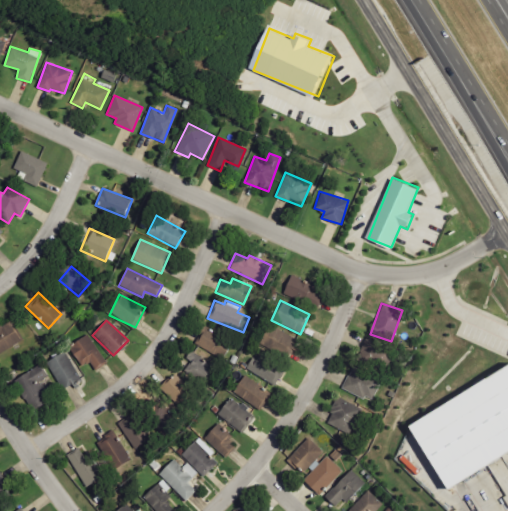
[(0,350),(21,343),(13,322),(0,326),(0,350)]
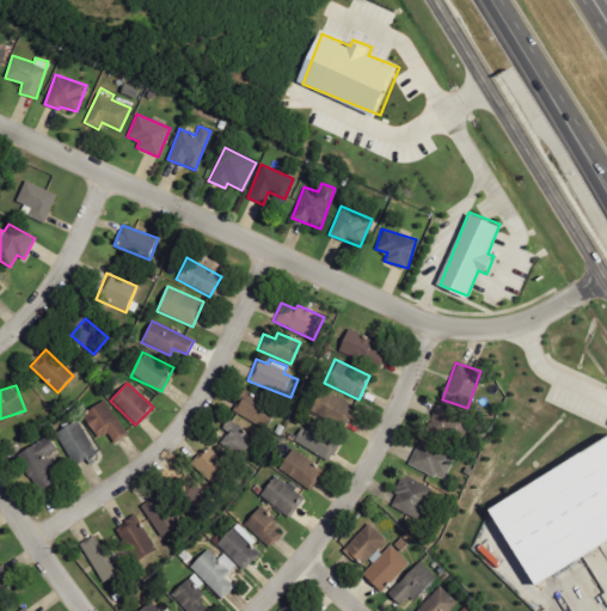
[(356,407),(323,389),(311,410),(345,428),(356,407)]
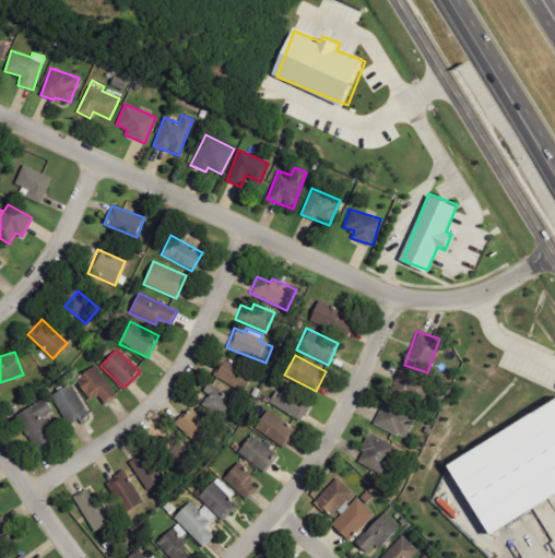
[(239,392),(251,374),(225,357),(214,377),(239,392)]
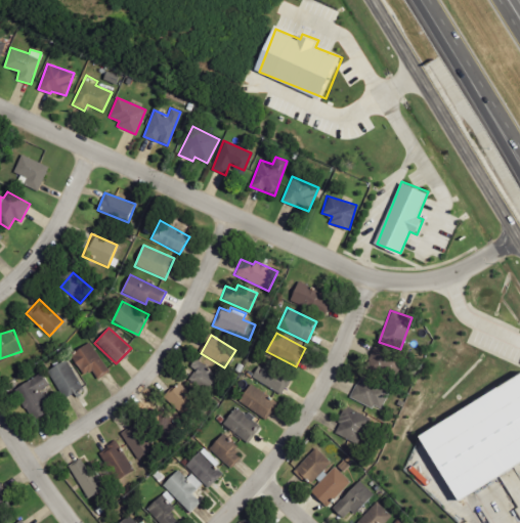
[(71,354),(84,375),(91,369),(97,379),(109,371),(89,342),(71,354)]
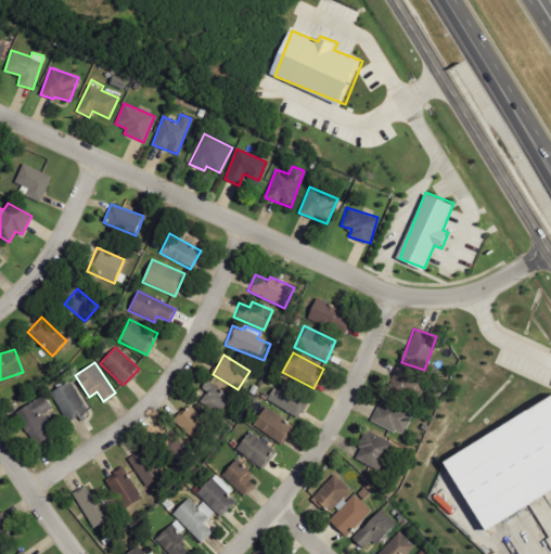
[(384,388),(414,404),(426,382),(396,365),(384,388)]
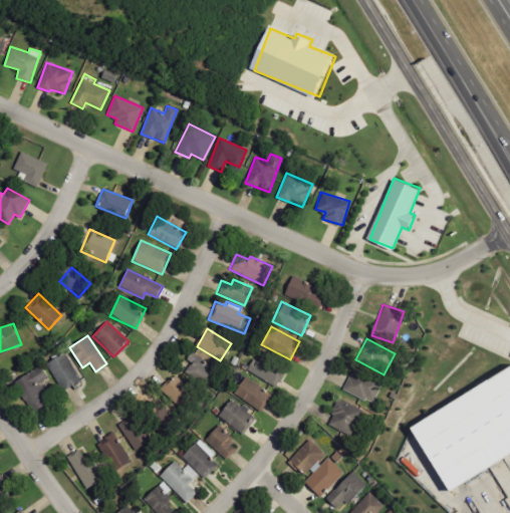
[(185,359),(190,363),(183,370),(201,386),(214,370),(192,351),(185,359)]
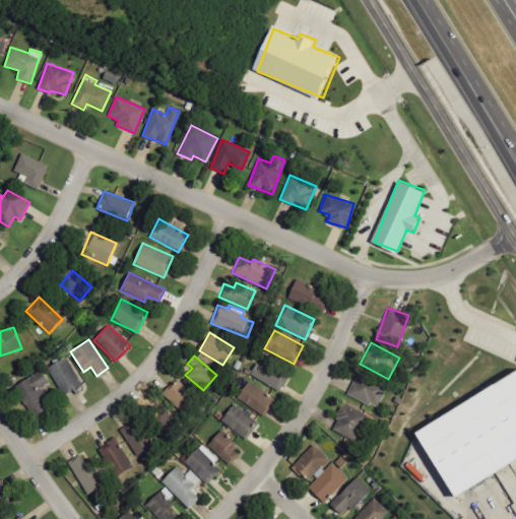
[(82,385),(65,357),(46,369),(63,396),(82,385)]
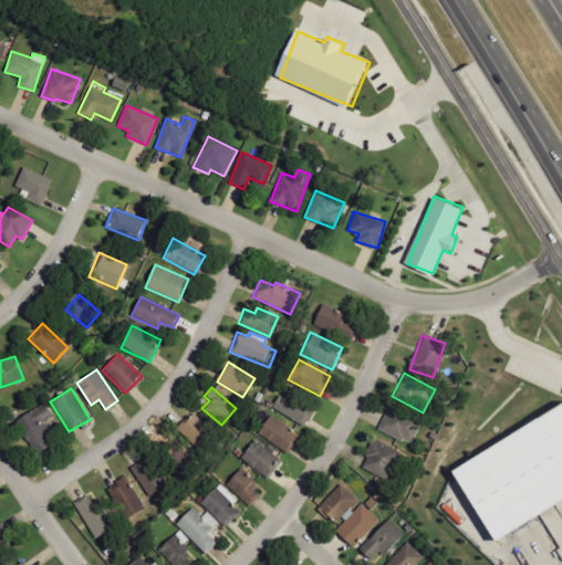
[(314,406),(279,390),(270,410),(305,426),(314,406)]
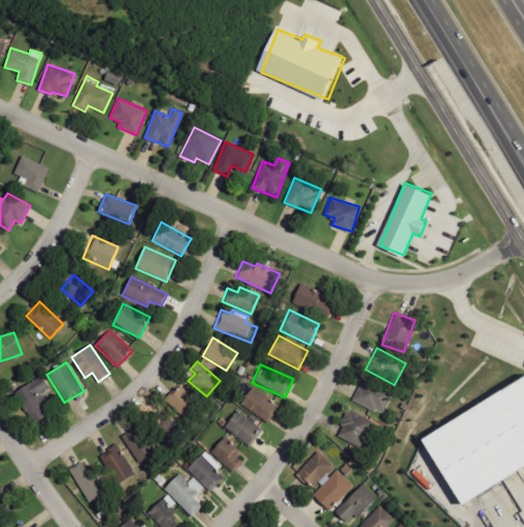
[(13,391),(31,424),(51,413),(40,393),(51,388),(43,375),(13,391)]
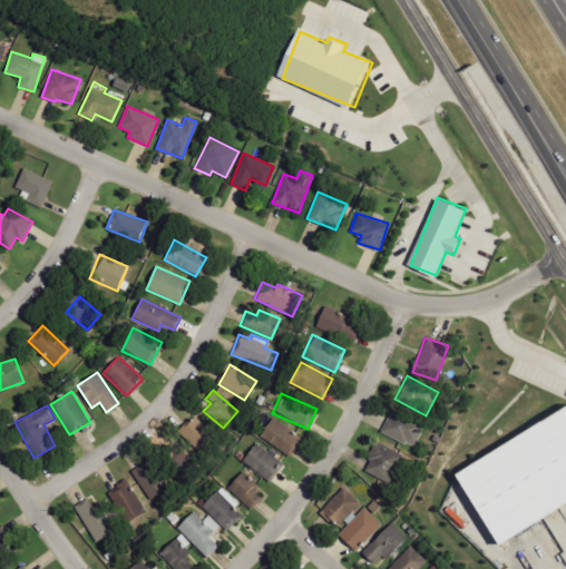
[(412,447),(422,423),(390,409),(380,432),(412,447)]
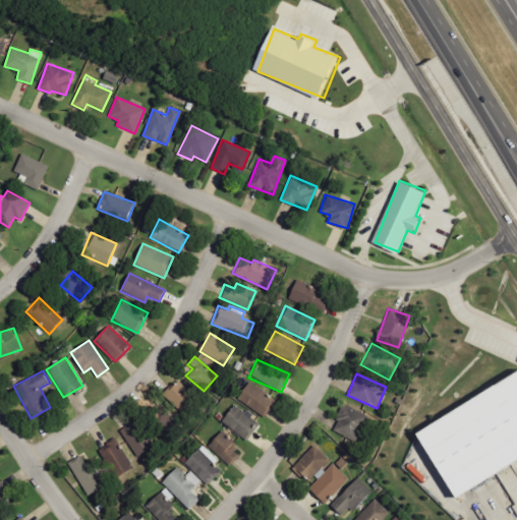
[(516,380),(424,429),(460,496),(516,464),(516,380)]
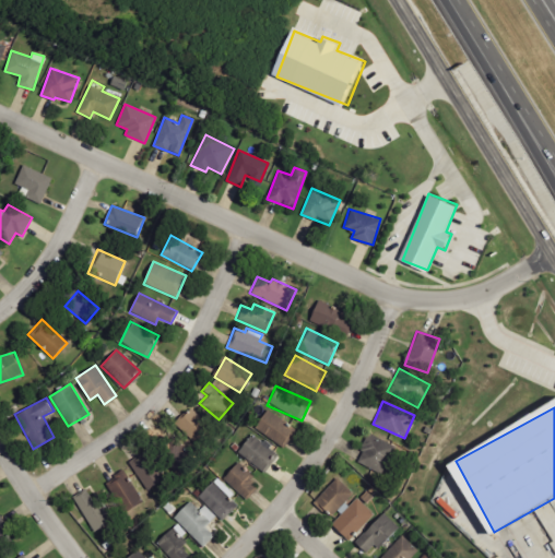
[(176,424),(198,447),(213,431),(192,408),(176,424)]
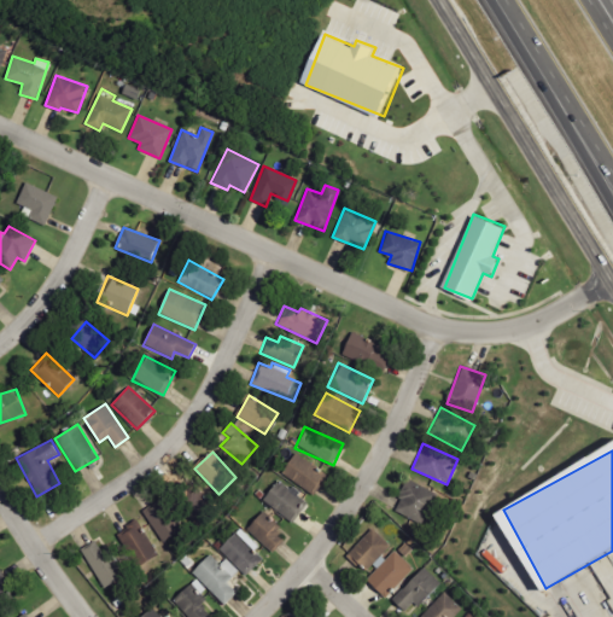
[(326,472),(290,452),(278,473),(314,494),(326,472)]
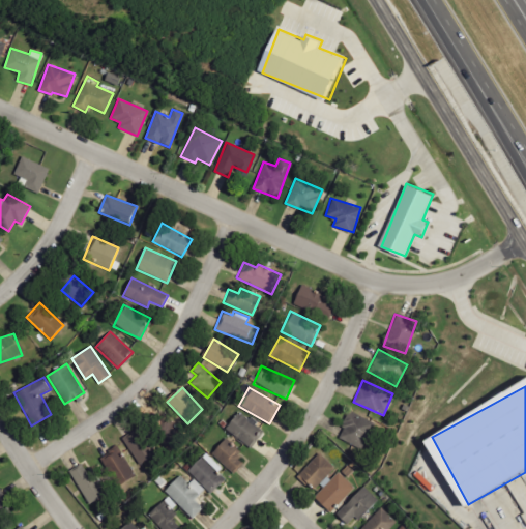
[(251,447),(263,427),(237,411),(225,432),(251,447)]
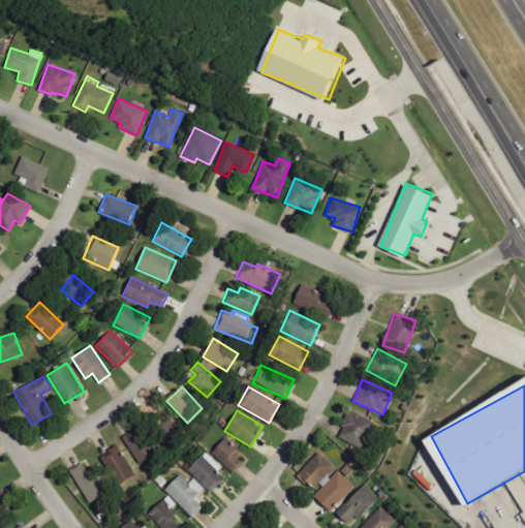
[(371,422),(347,410),(335,436),(358,447),(371,422)]
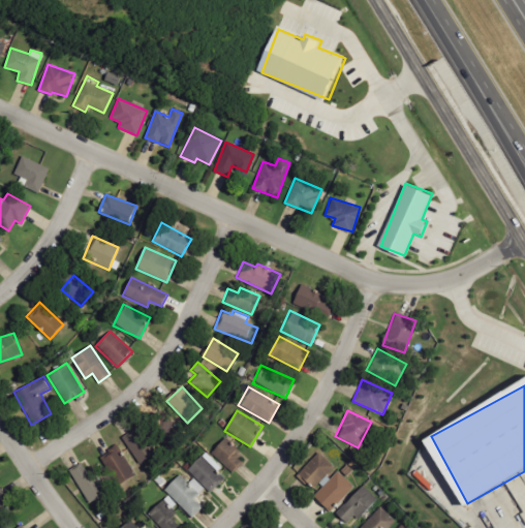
[(173,441),(183,432),(167,414),(157,423),(173,441)]
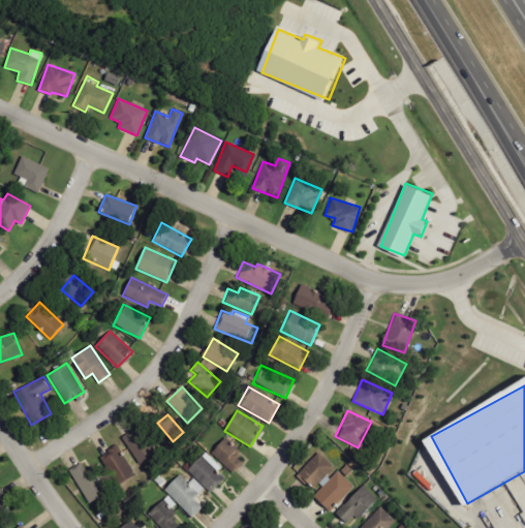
[(156,452),(139,427),(122,438),(140,463),(156,452)]
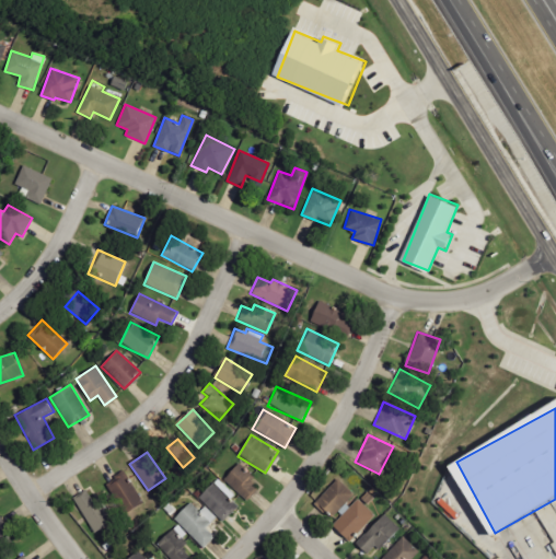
[(261,485),(238,464),(223,478),(245,500),(261,485)]
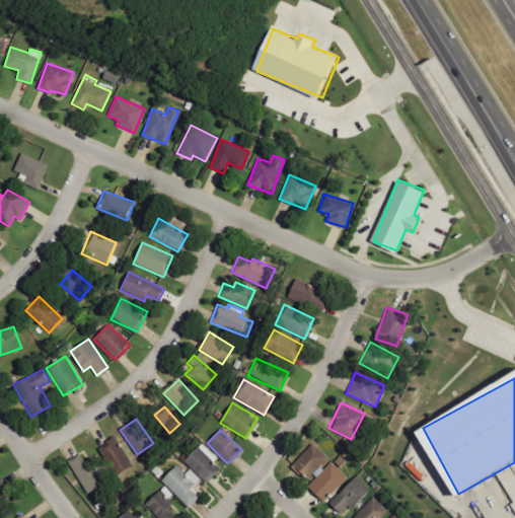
[(129,466),(120,437),(98,444),(103,459),(98,460),(102,474),(129,466)]
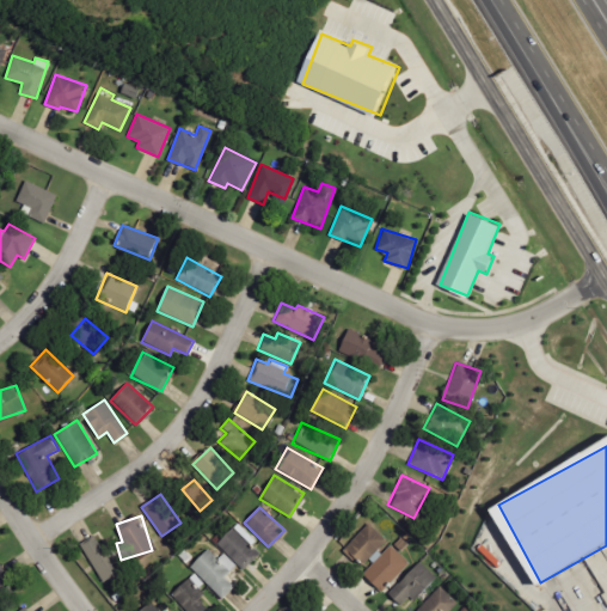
[(406,560),(386,545),(380,554),(376,550),(385,538),(363,521),(342,551),(363,568),(360,573),(384,591),(406,560)]
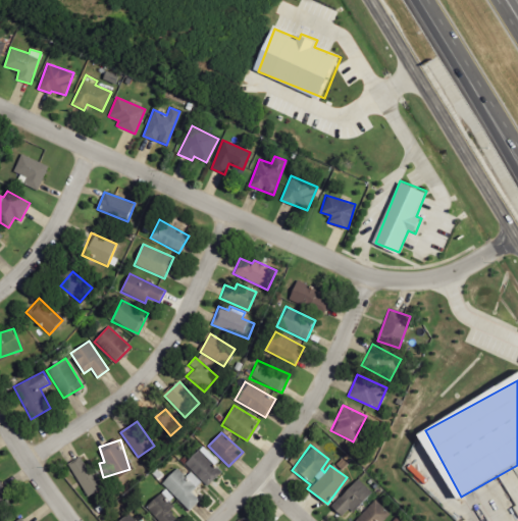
[(208,486),(221,471),(212,463),(215,460),(201,446),(184,464),(208,486)]
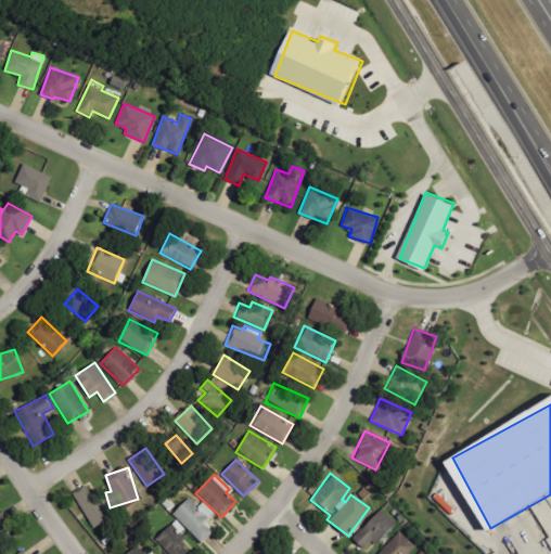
[(98,492),(91,495),(86,486),(73,492),(92,528),(112,517),(98,492)]
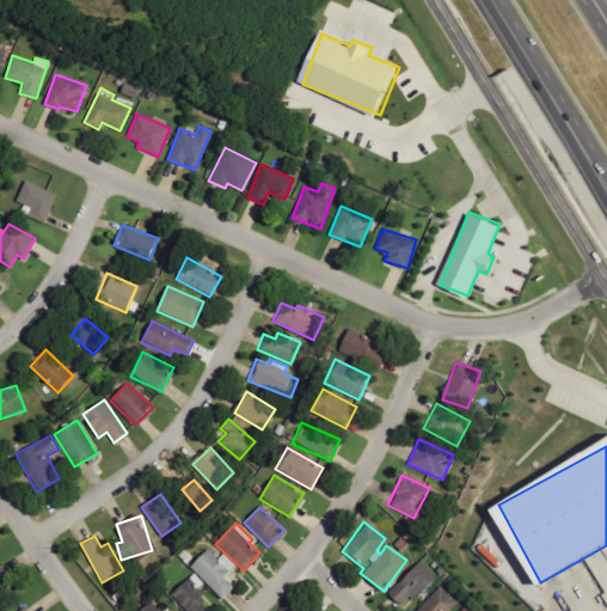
[(190,568),(221,598),(233,585),(225,576),(235,564),(224,553),(218,560),(207,549),(190,568)]
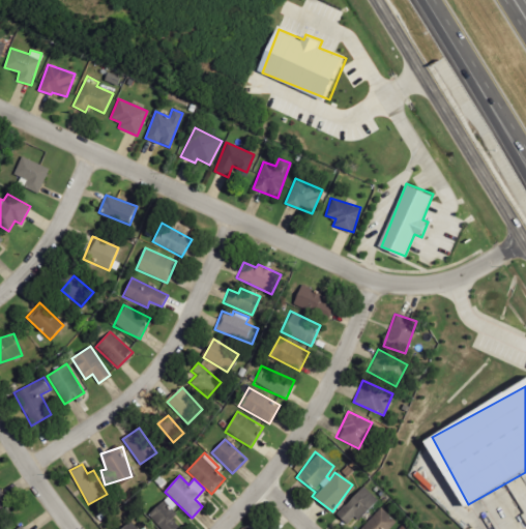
[(335,513),(347,525),(355,517),(359,521),(378,501),(362,486),(335,513)]
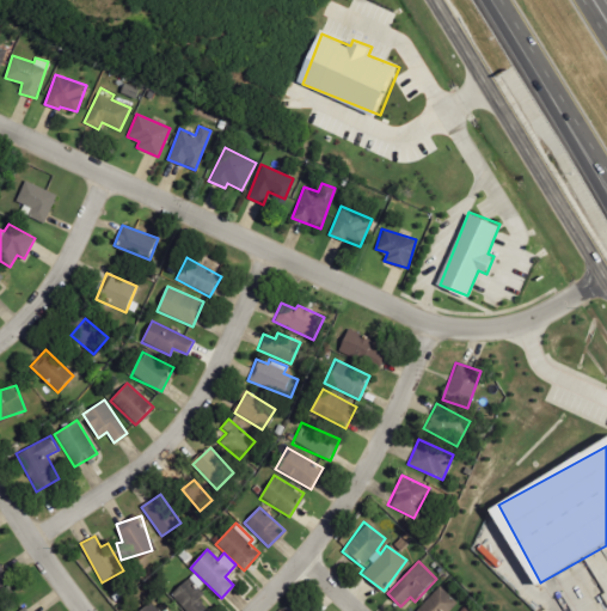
[(0,596),(12,591),(0,566),(0,596)]
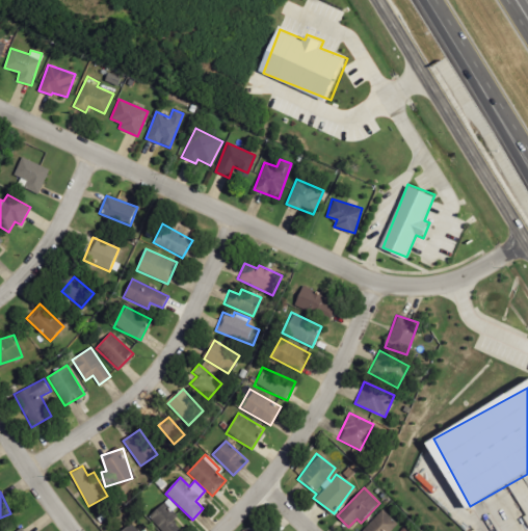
[(148,516),(160,530),(177,530),(182,527),(169,513),(177,507),(168,498),(148,516)]
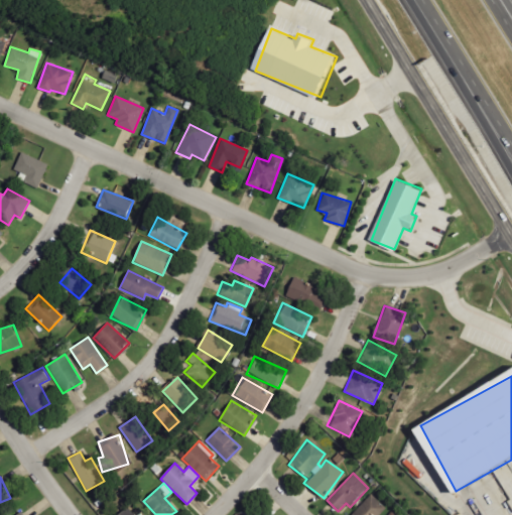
[(351,514),(377,514),(385,508),(370,494),(351,514)]
